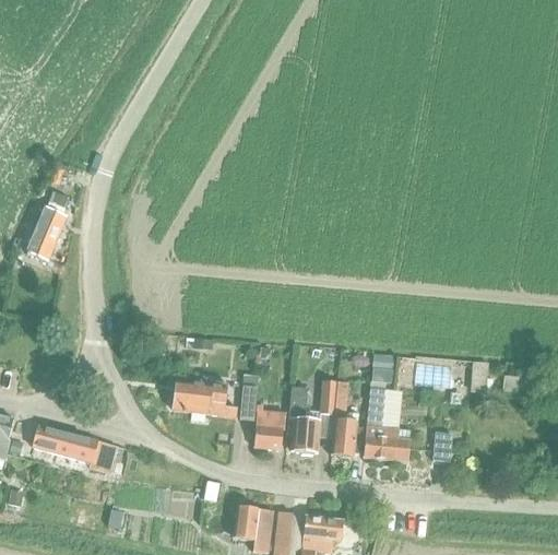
[(46,207),(61,213),(68,197),(52,191),(46,207)]
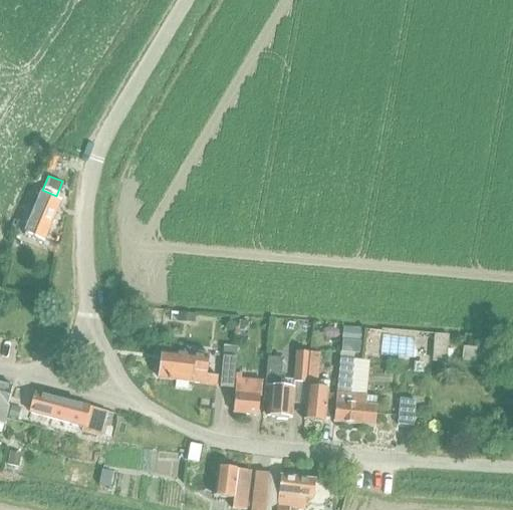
[(25,230),(44,238),(61,198),(56,196),(42,190),(41,193),(37,191),(32,204),(36,206),(25,230)]
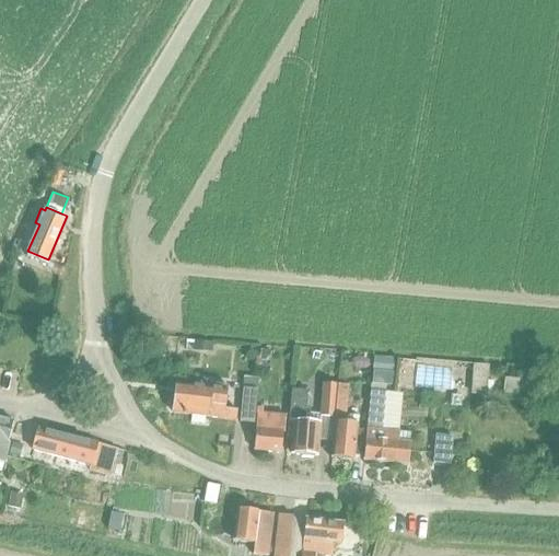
[(195,347),(213,349),(214,339),(196,337),(195,347)]
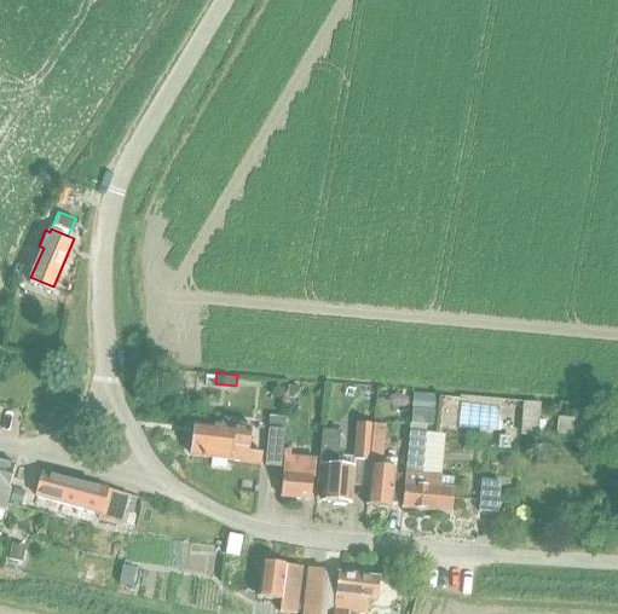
[(413,406),(435,409),(437,393),(414,391),(413,406)]
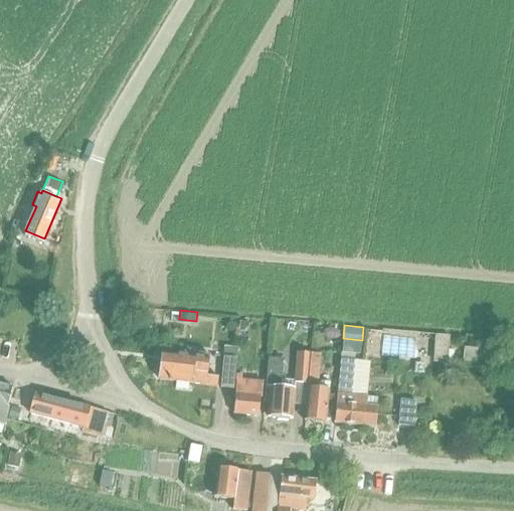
[(450,332),(436,331),(434,359),(448,360),(450,332)]
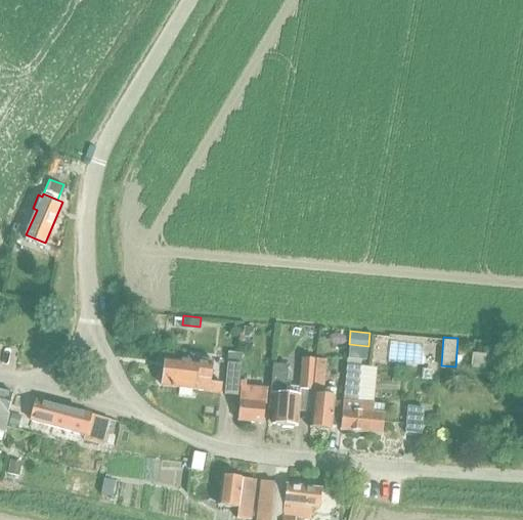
[(428,348),(427,361),(437,362),(438,348),(428,348)]
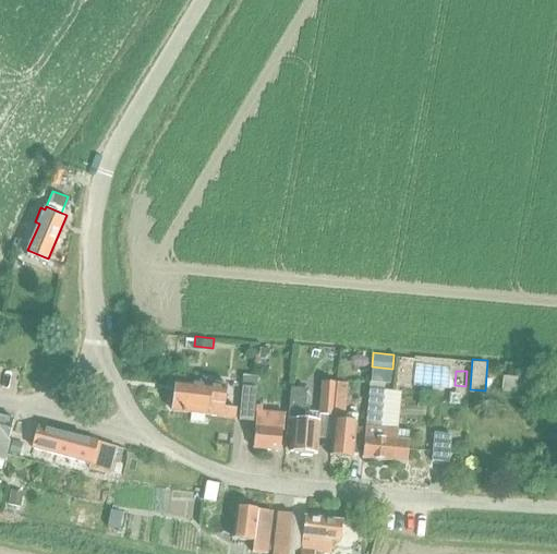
[(501,388),(518,390),(520,375),(504,373),(501,388)]
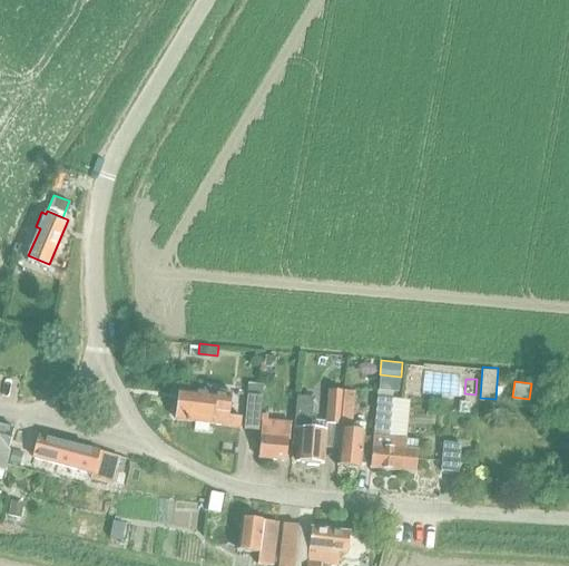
[(177,417),(241,425),(242,415),(229,413),(233,390),(217,388),(216,393),(180,389),(177,417)]
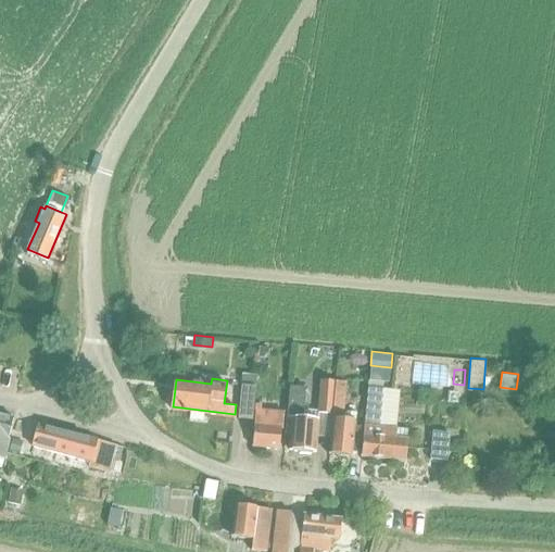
[(329,451),(352,453),(356,418),(343,417),(347,380),(336,379),(335,388),(332,412),(329,451)]
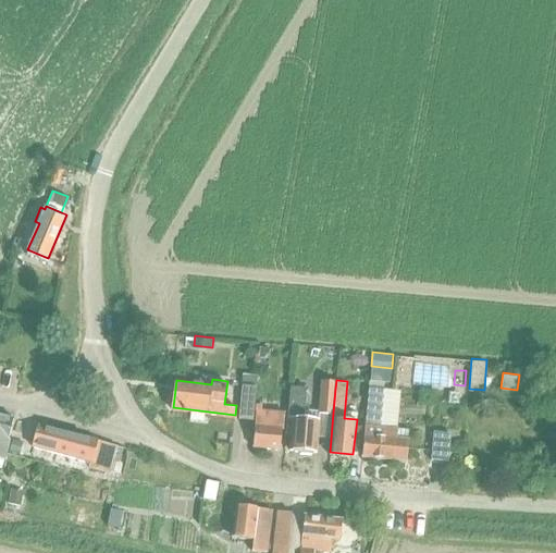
[(239,416),(254,418),(257,384),(243,383),(239,416)]
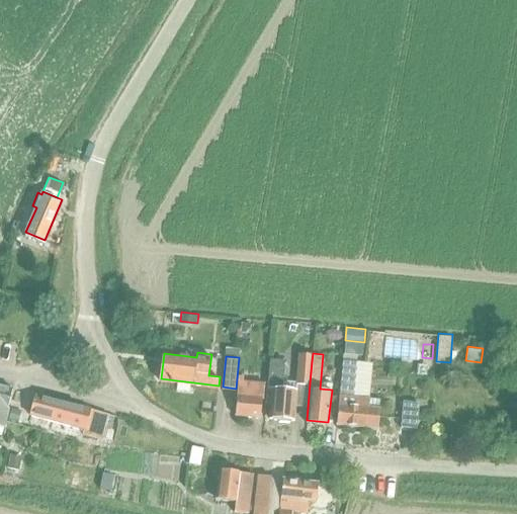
[(270,417),(293,419),(296,389),(283,387),(285,358),(270,357),(266,400),(271,401),(270,417)]
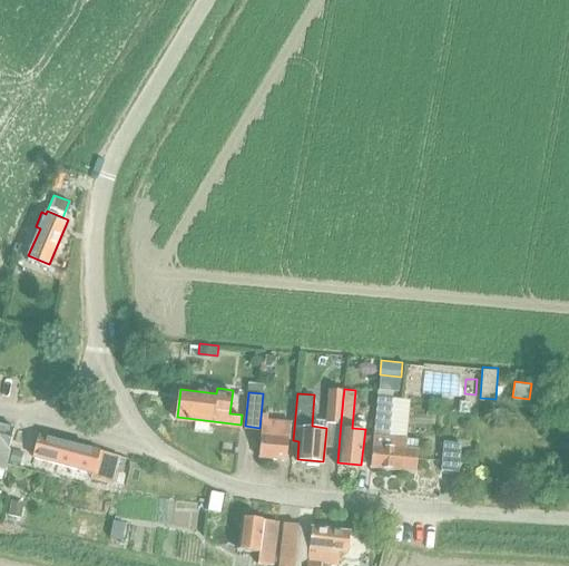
[(378,394),(371,466),(417,470),(419,447),(405,446),(406,436),(390,435),(393,396),(378,394)]
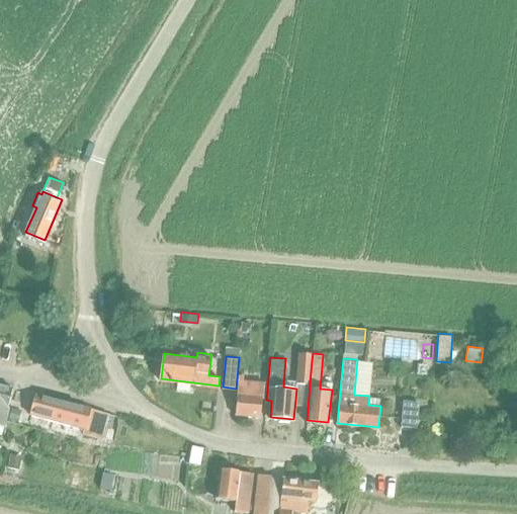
[(312,361),(299,360),(297,381),(310,383),(312,361)]
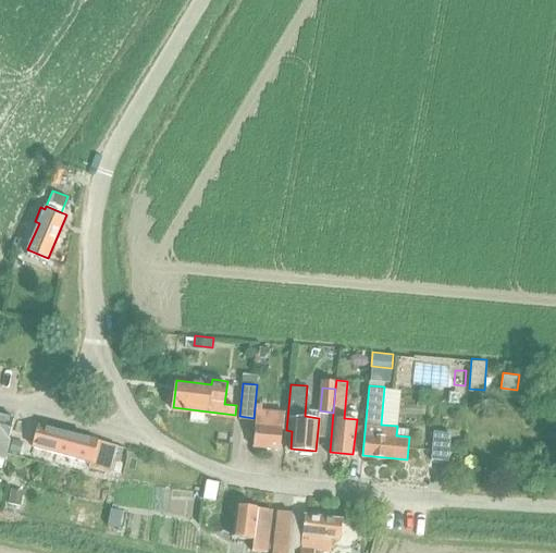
[(262,403),(257,403),(254,445),(280,447),(282,427),(284,427),(285,410),(262,408),(262,403)]
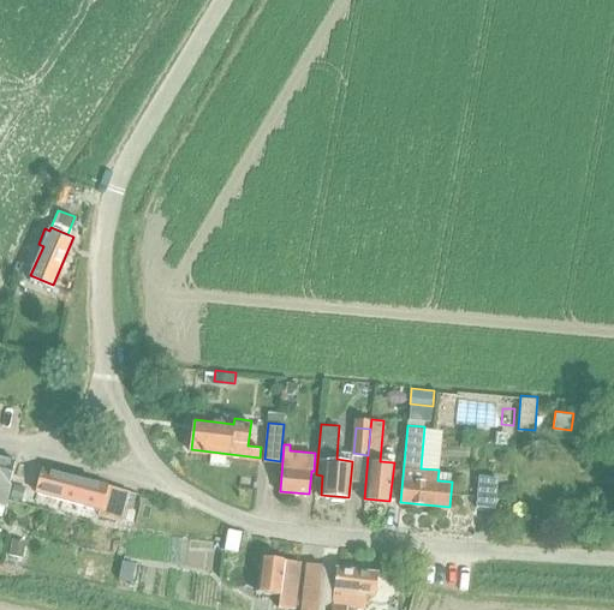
[(0,506),(5,507),(16,459),(0,455),(0,506)]
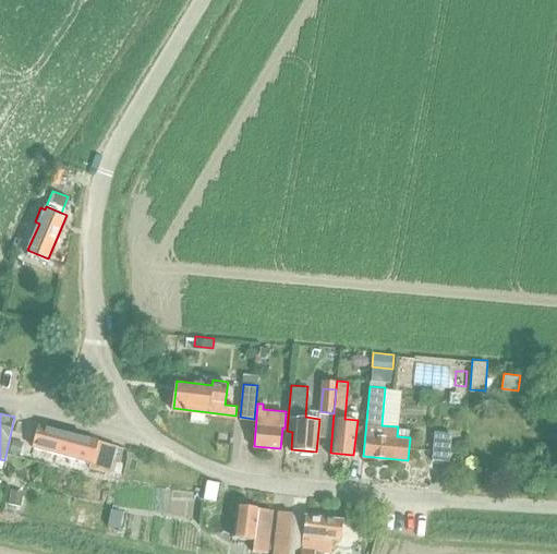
[(34,446),(92,461),(97,438),(39,423),(34,446)]
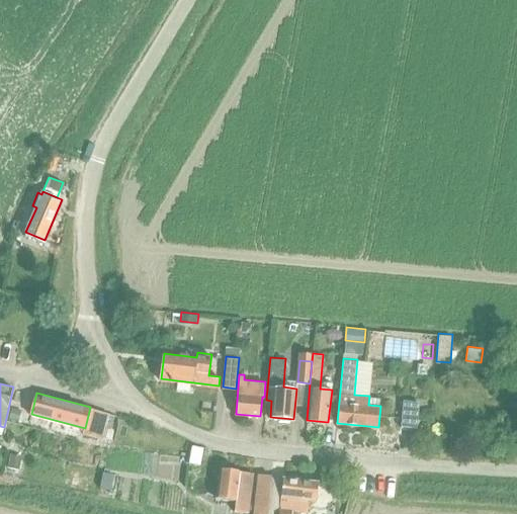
[(401,425),(417,426),(420,401),(404,399),(401,425)]
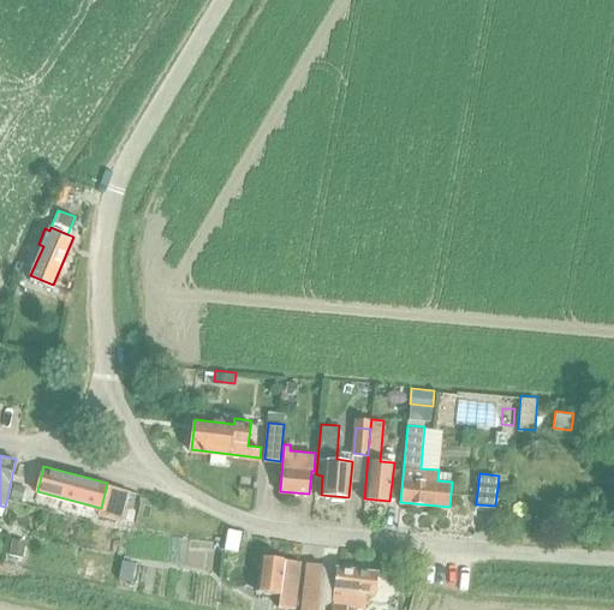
[(120,482),(113,504),(125,509),(133,486),(120,482)]
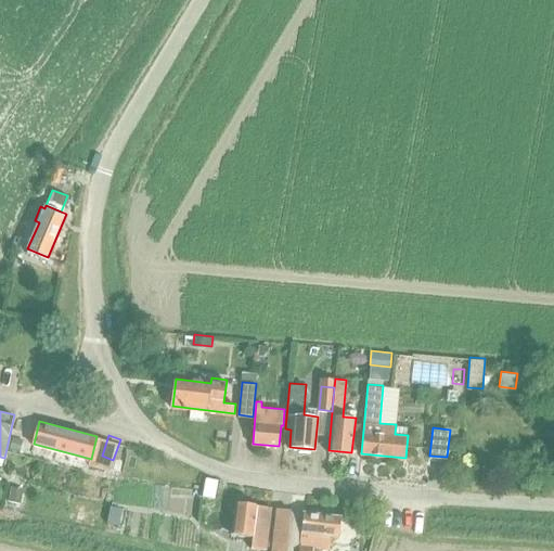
[(221,491),(222,473),(209,472),(208,491),(221,491)]
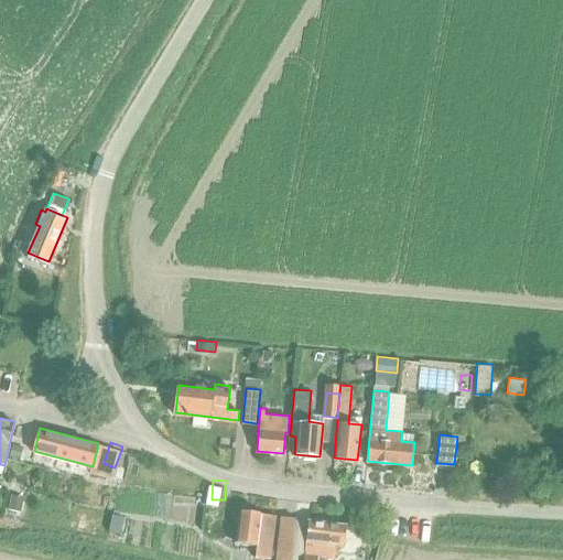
[(9,507),(22,509),(24,495),(11,493),(9,507)]
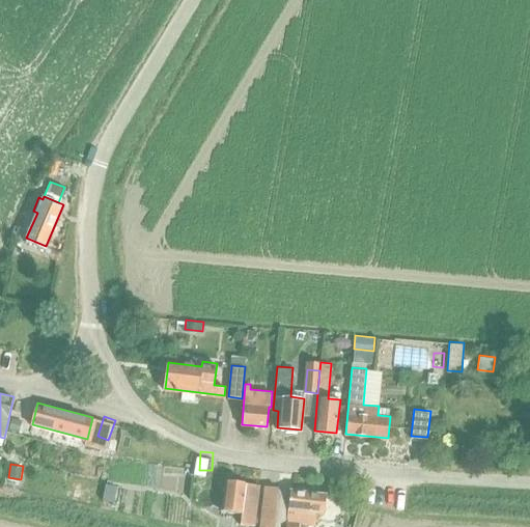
[(241,523),(255,524),(260,484),(225,480),(221,509),(242,512),(241,523)]
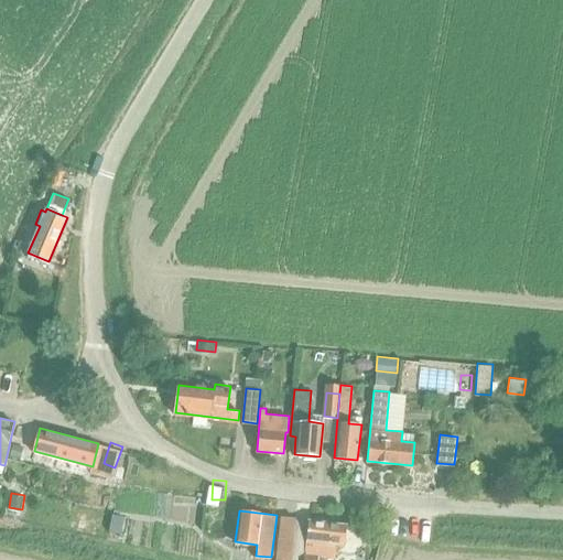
[(114,513),(110,529),(122,532),(127,516),(114,513)]
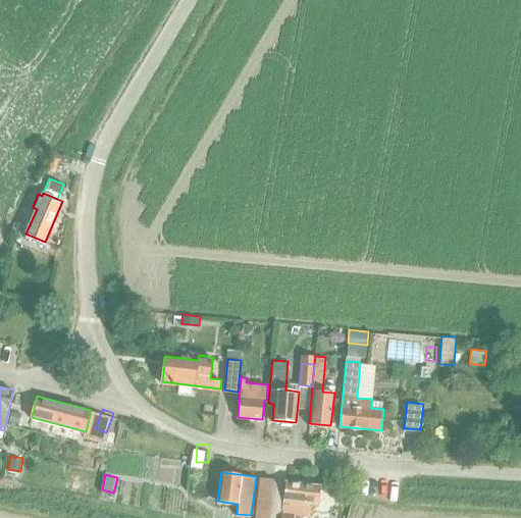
[(318,505),(321,483),(285,480),(285,481),(274,479),(274,478),(260,477),(255,517),(294,517),(295,513),(309,514),(310,504),(318,505)]
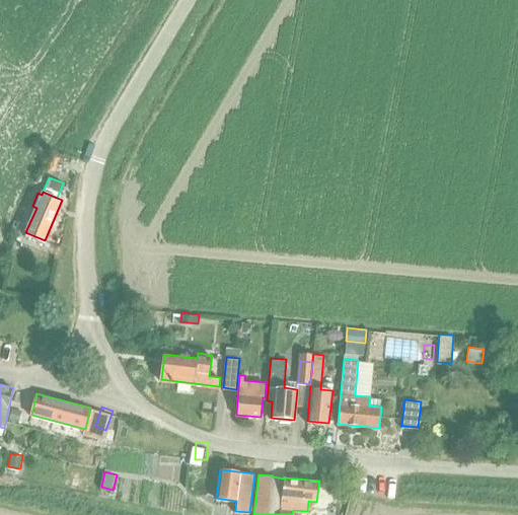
[(335,476),(333,495),(345,496),(347,477),(335,476)]
